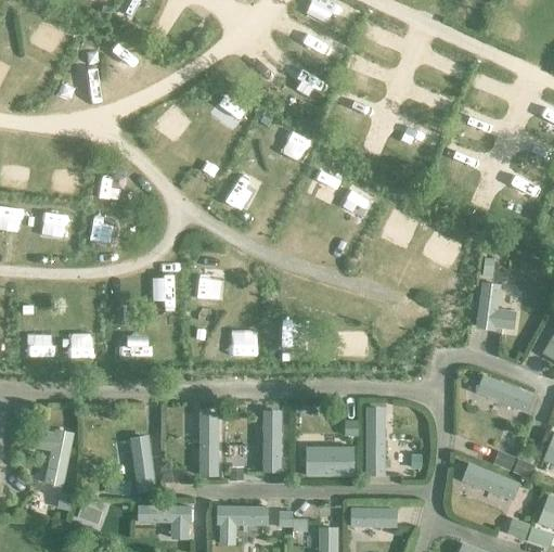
[(485,257),(482,276),(493,277),(495,258),(485,257)]
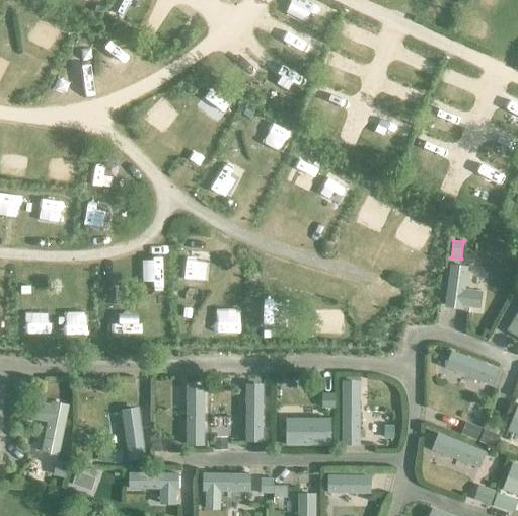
[(451,264),(446,305),(463,307),(463,304),(479,306),(482,290),(465,288),(468,266),(451,264)]
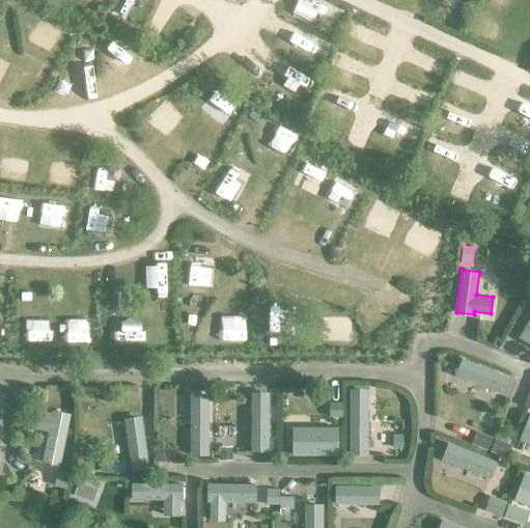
[(529,317),(520,335),(529,340),(529,317)]
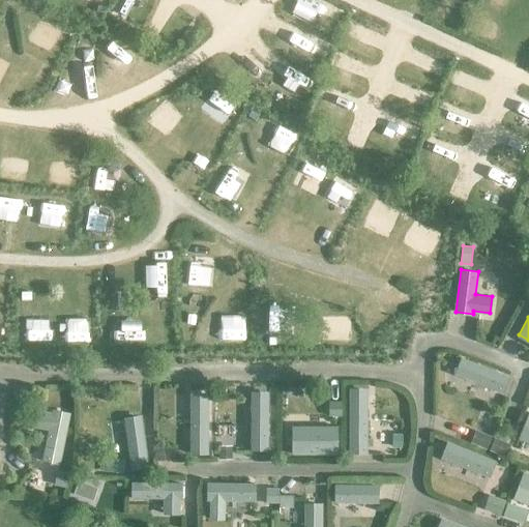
[(462,357),(454,374),(504,394),(511,377),(462,357)]
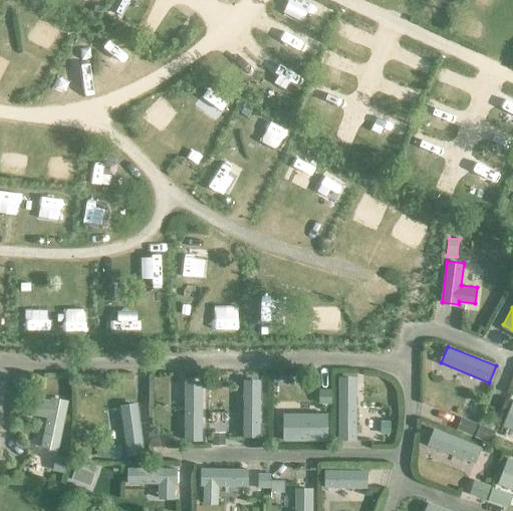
[(356,376),(339,376),(340,441),(357,441),(356,376)]
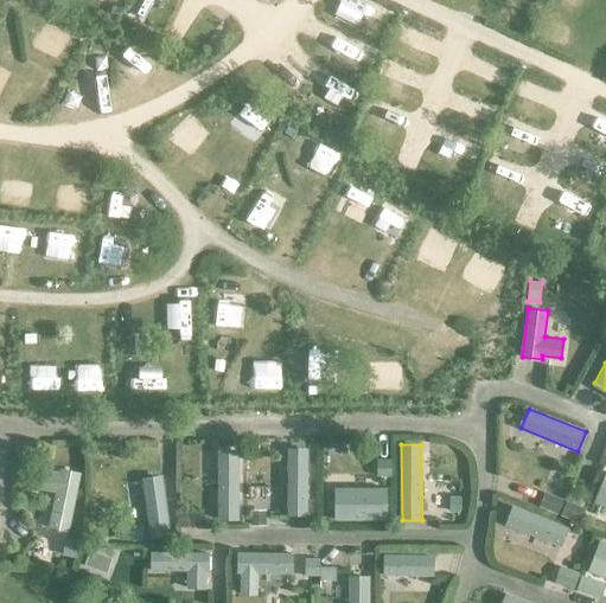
[(308,448),(288,448),(288,517),(308,517),(308,448)]
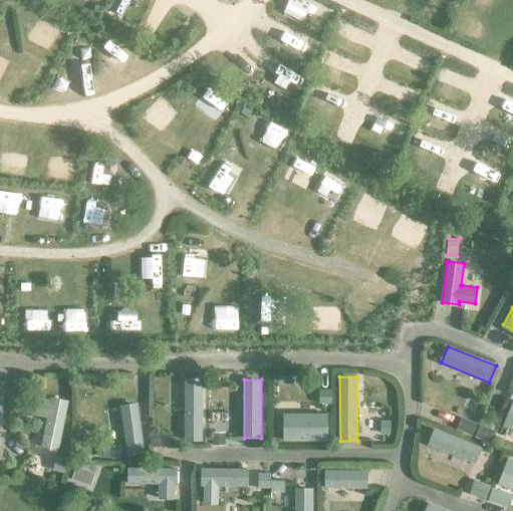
[(202,380),(185,380),(185,441),(202,441),(202,380)]
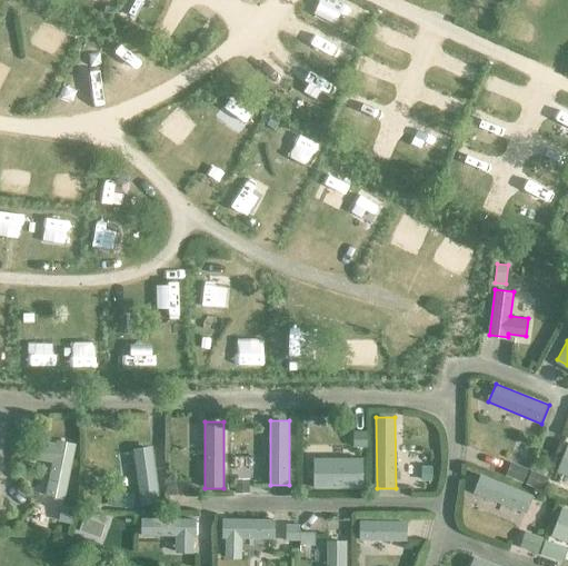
[(367,430),(357,430),(356,445),(367,445),(367,430)]
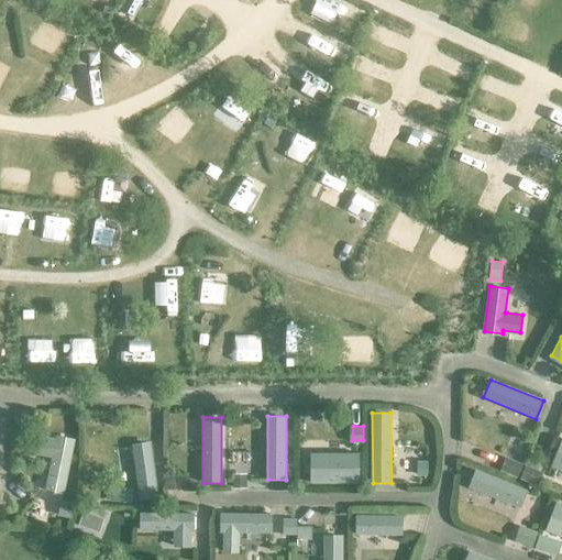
[(39,436),(35,453),(52,457),(45,490),(64,493),(75,440),(56,437),(56,440),(39,436)]
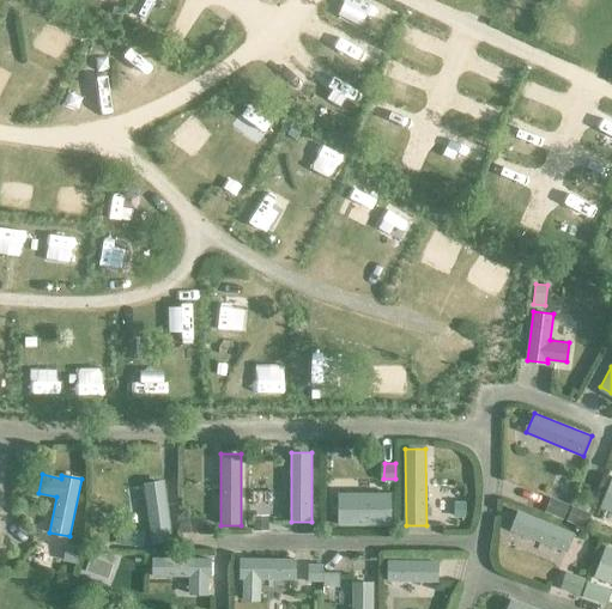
[(165,480),(144,483),(152,543),(173,540),(165,480)]
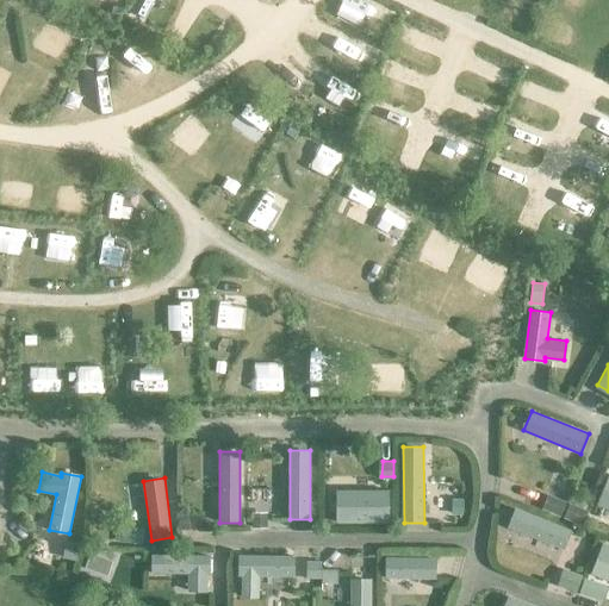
[(608,478),(597,505),(608,510),(608,478)]
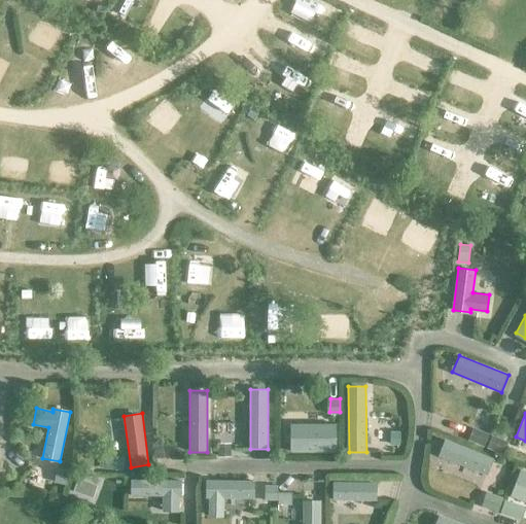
[(336,423),(291,423),(291,451),(335,451),(336,423)]
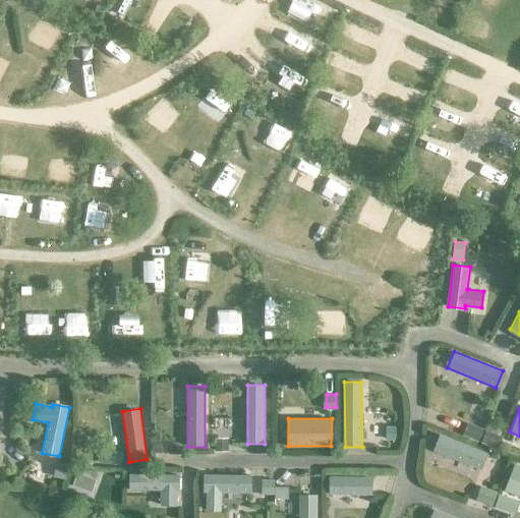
[(468,422),(464,435),(479,441),(484,429),(468,422)]
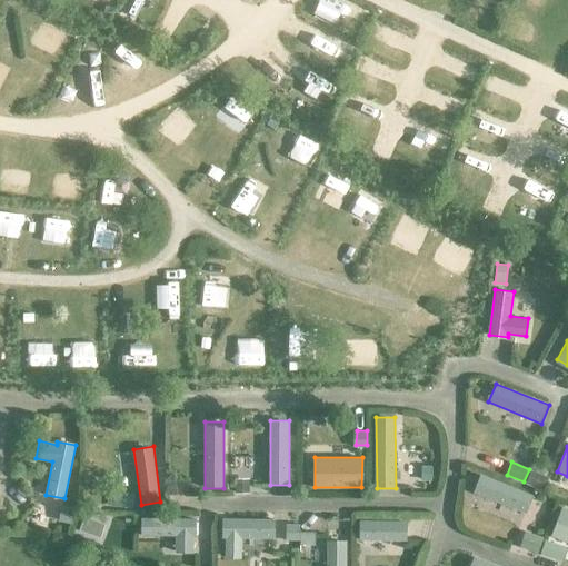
[(430,464),(420,464),(420,477),(430,478),(430,464)]
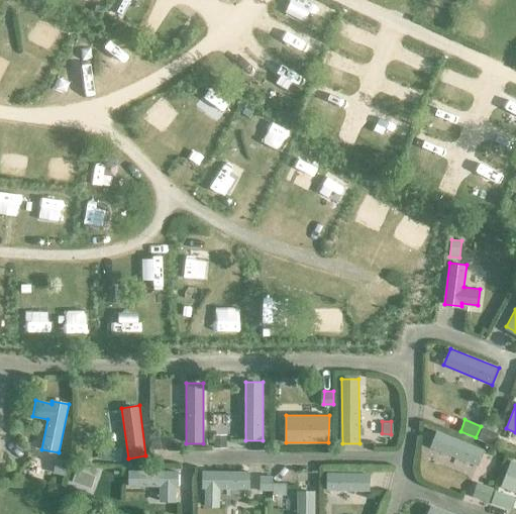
[(483,427),(479,438),(494,445),(499,434),(483,427)]
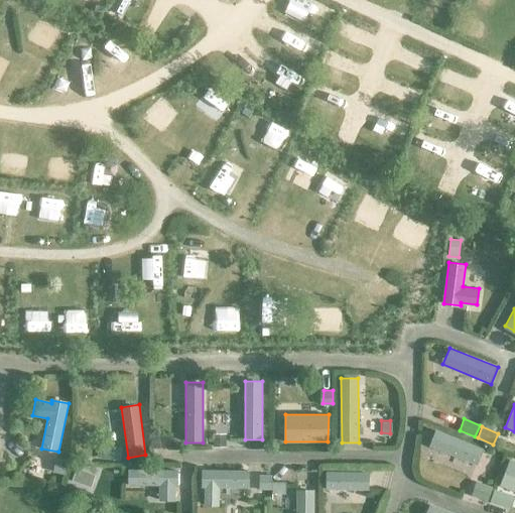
[(485,450),(435,430),(429,445),(479,465),(485,450)]
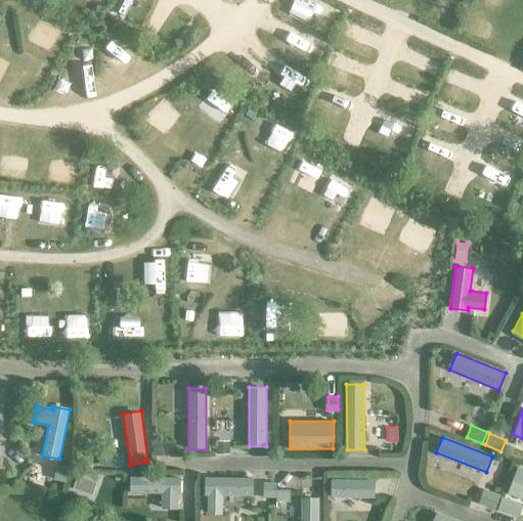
[(162,440),(151,440),(151,453),(162,453),(162,440)]
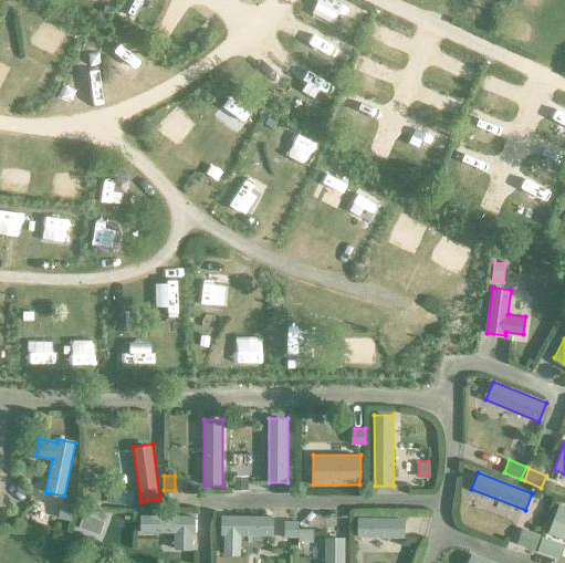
[(248,480),(233,480),(233,490),(249,490),(248,480)]
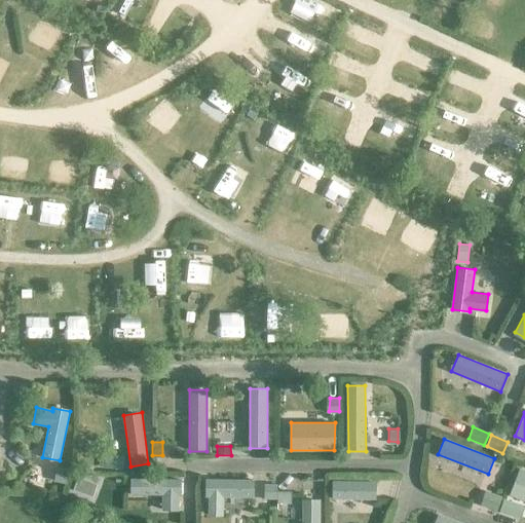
[(102,453),(101,465),(121,467),(122,454),(102,453)]
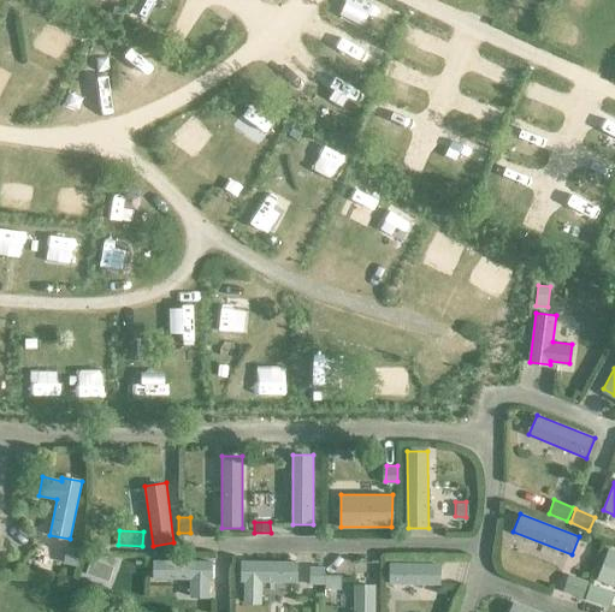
[(64,544),(61,560),(75,563),(78,546),(64,544)]
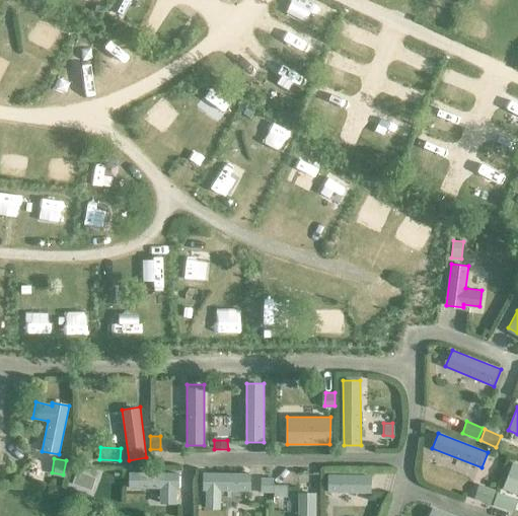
[(517,464),(513,462),(503,489),(517,495),(517,464)]
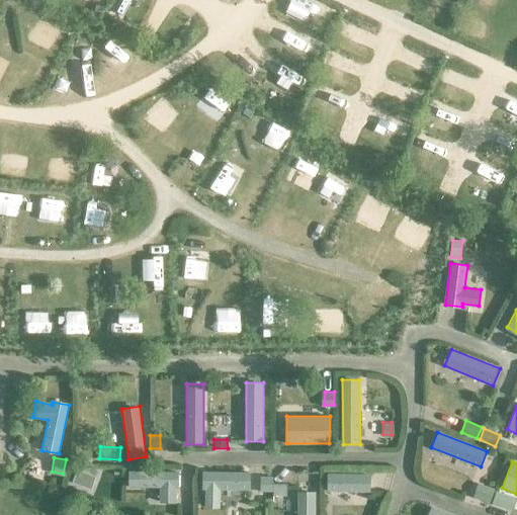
[(76,470),(72,482),(86,487),(90,476),(76,470)]
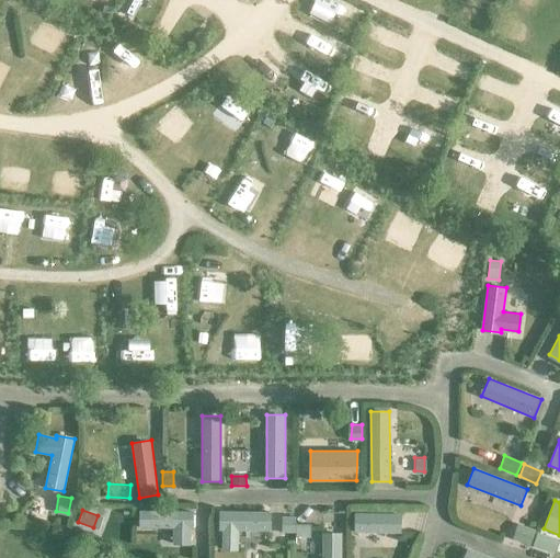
[(190,547),(190,513),(138,513),(138,531),(172,531),(171,547),(190,547)]
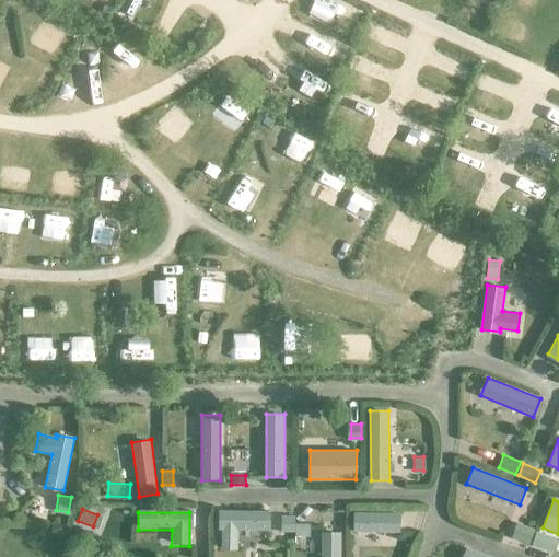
[(397,512),(354,512),(354,532),(397,532),(397,512)]
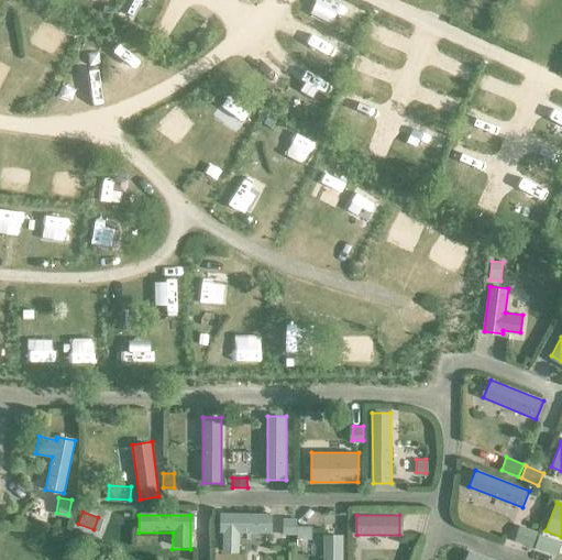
[(270,535),(270,516),(221,516),(221,556),(238,556),(238,535),(270,535)]
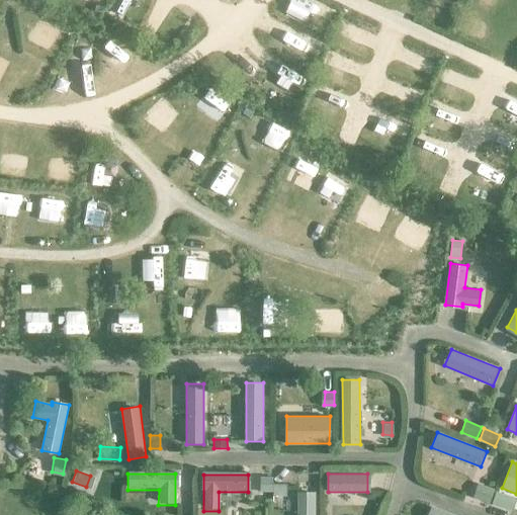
[(271,475),(260,475),(260,489),(271,489),(271,475)]
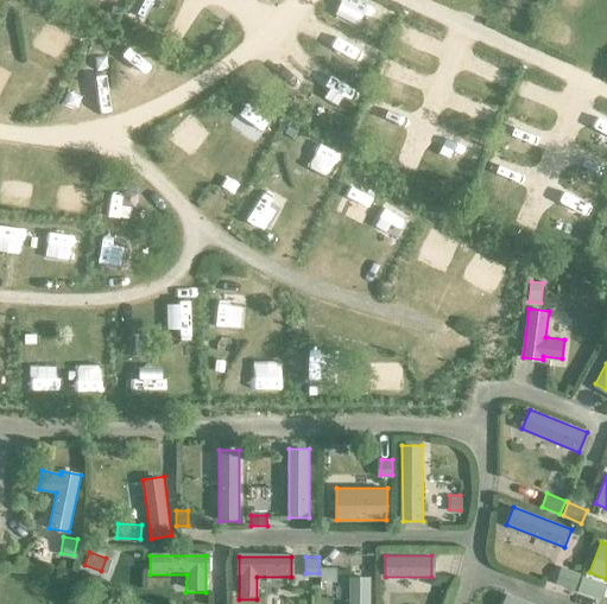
[(562,568),(557,583),(575,589),(580,574),(562,568)]
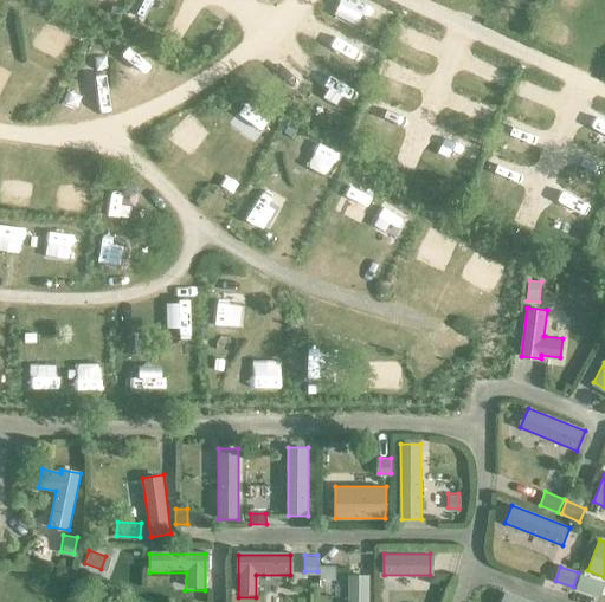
[(338,568),(321,568),(321,578),(338,578),(338,568)]
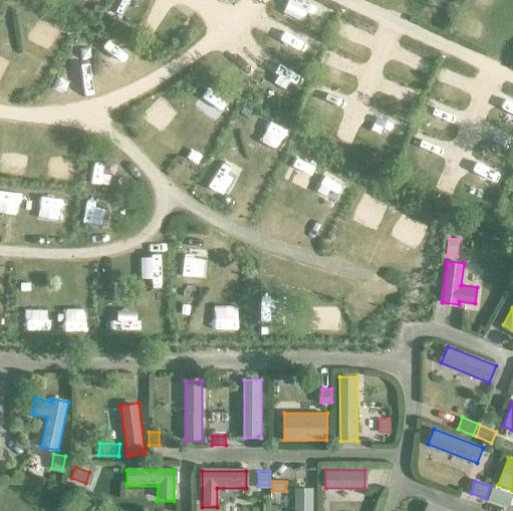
[(312,510),(313,488),(296,488),(295,510),(312,510)]
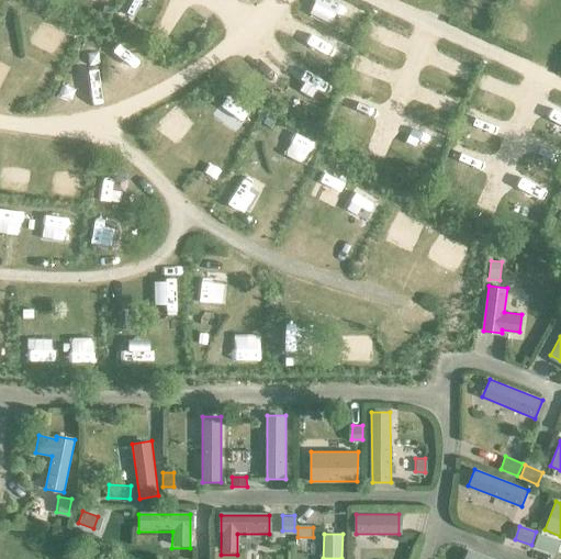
[(540,535),(536,546),(553,551),(557,540),(540,535)]
